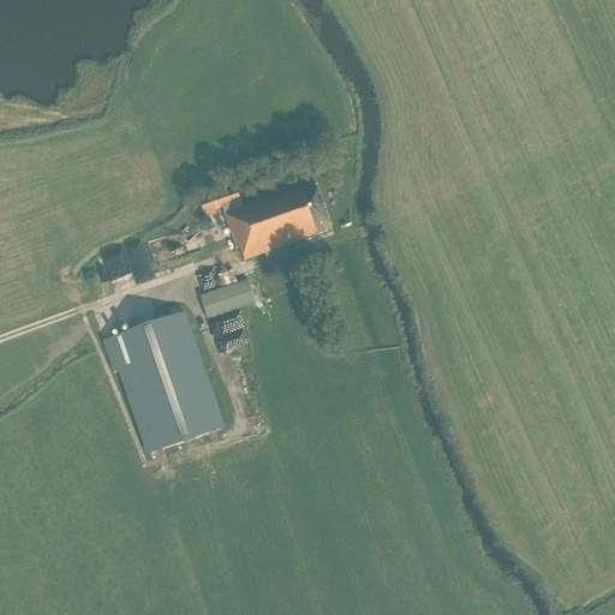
[(270,184),(291,177),(288,171),(268,178),(270,184)]
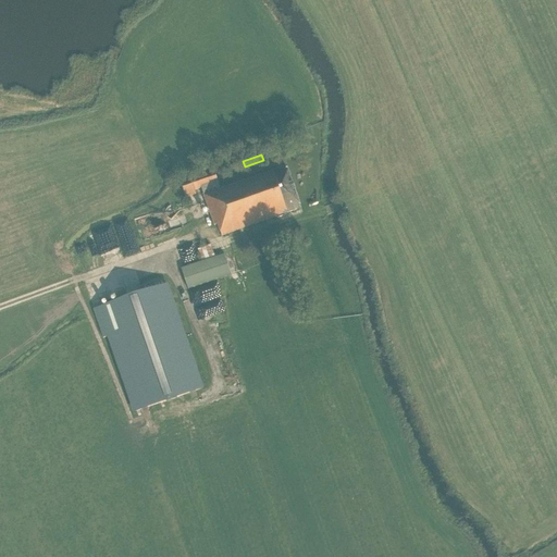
[(225,174),(238,170),(235,160),(222,164),(225,174)]
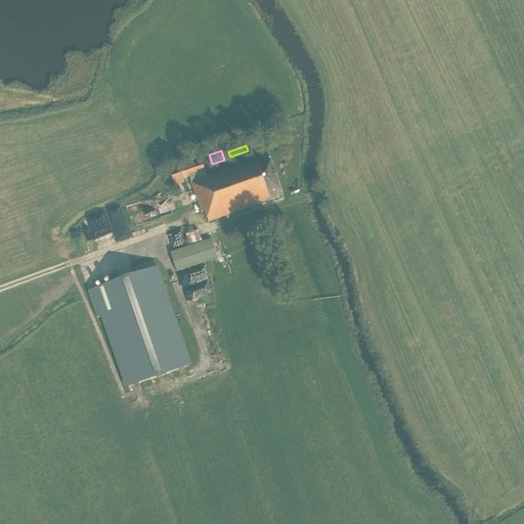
[(269,201),(282,195),(269,157),(208,178),(202,162),(171,173),(175,186),(185,183),(183,179),(189,177),(202,212),(205,211),(208,222),(259,204),(261,205),(265,204),(266,202),(267,202),(266,200),(269,199),(269,201)]
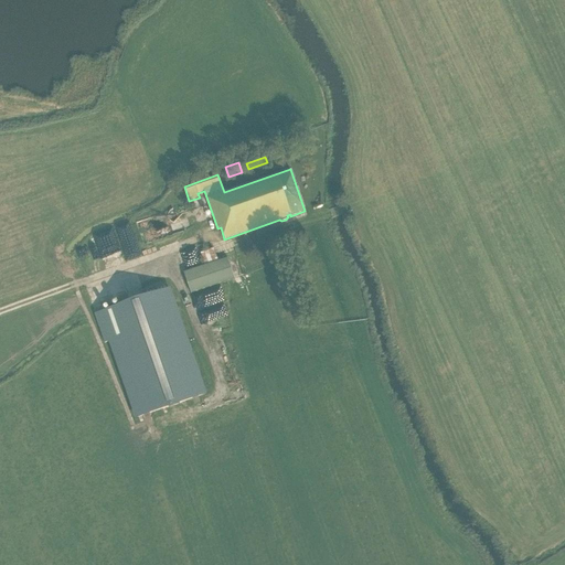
[(234,279),(228,259),(227,258),(217,260),(213,248),(200,253),(204,265),(183,273),(190,292),(210,286),(234,279)]
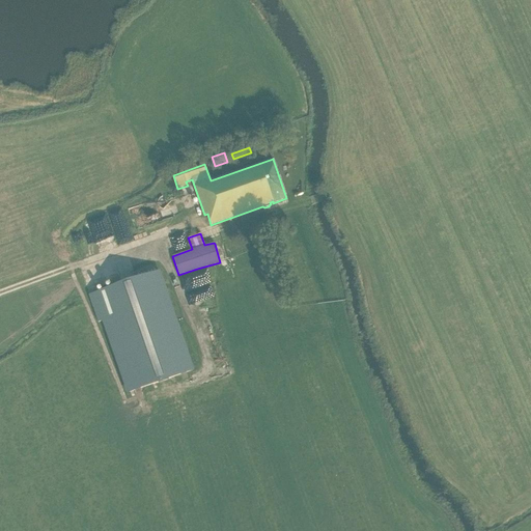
[(191,371),(159,273),(89,296),(99,323),(105,320),(129,392),(191,371)]
